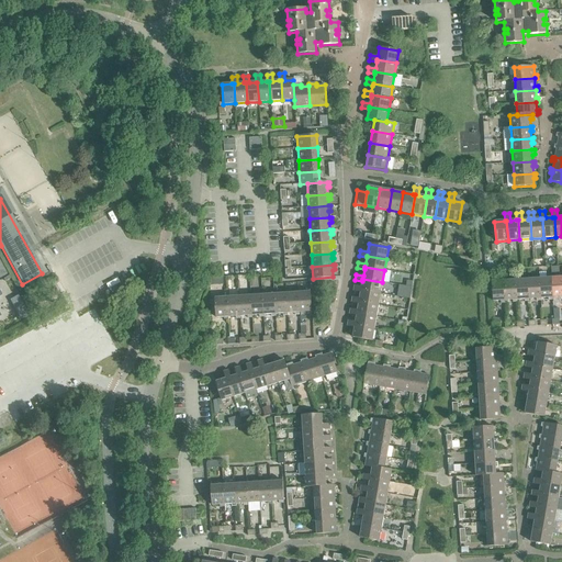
[(561,277),(551,278),(552,298),(560,298),(560,300),(561,299),(561,277)]
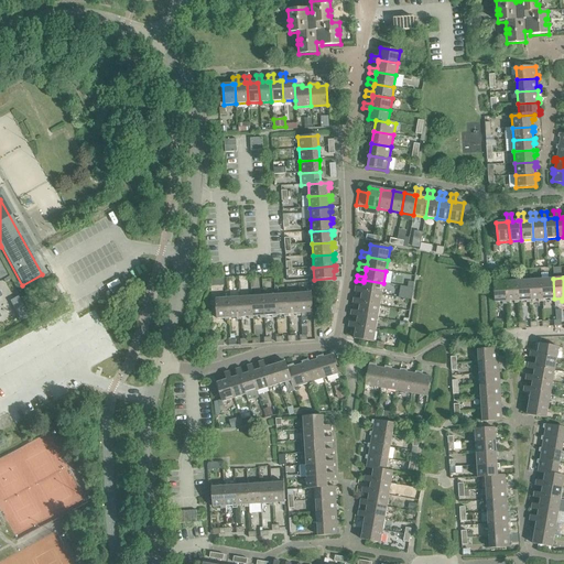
[(553,279),(541,280),(543,300),(550,299),(550,302),(554,301),(554,299),(553,279)]
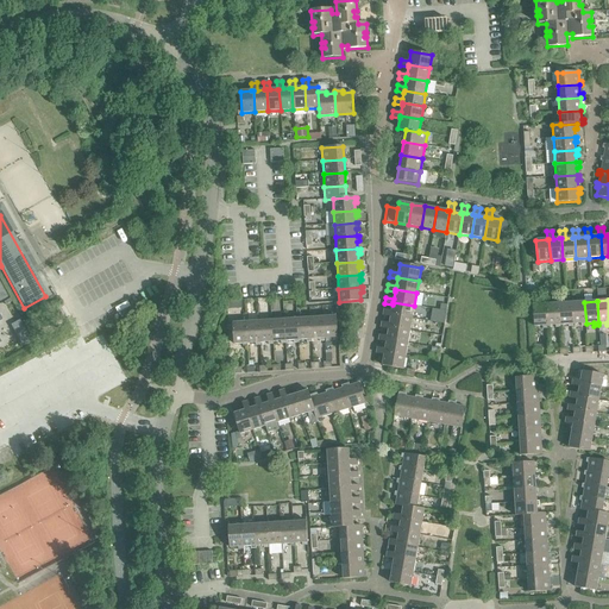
[(383,315),(390,316),(390,314),(412,319),(414,306),(393,302),(393,305),(391,311),(383,309),(383,315)]
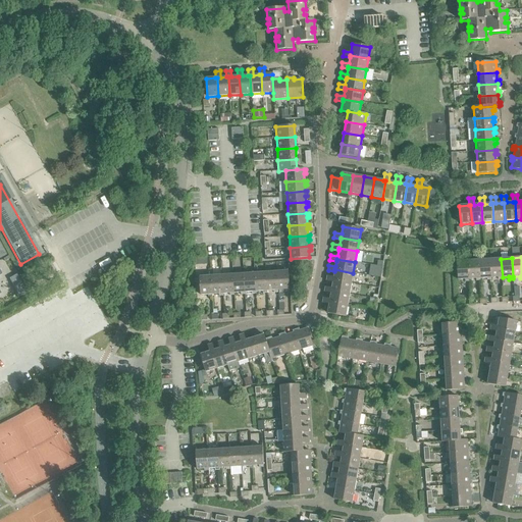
[(490,259),(479,260),(480,278),(486,278),(487,280),(491,280),(491,278),(490,259)]
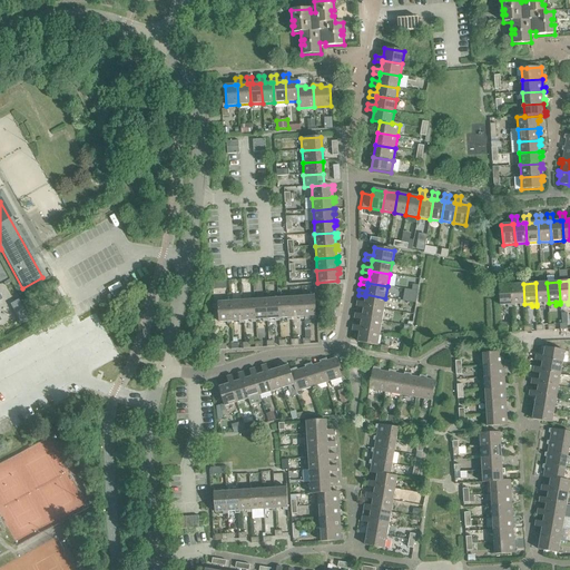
[(547,283),(536,283),(537,304),(543,303),(543,305),(549,305),(549,303),(547,283)]
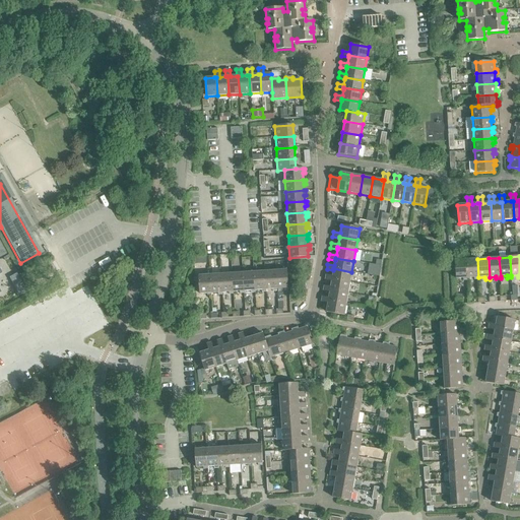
[(477,259),(466,260),(467,278),(474,277),(474,280),(478,279),(478,277),(477,259)]
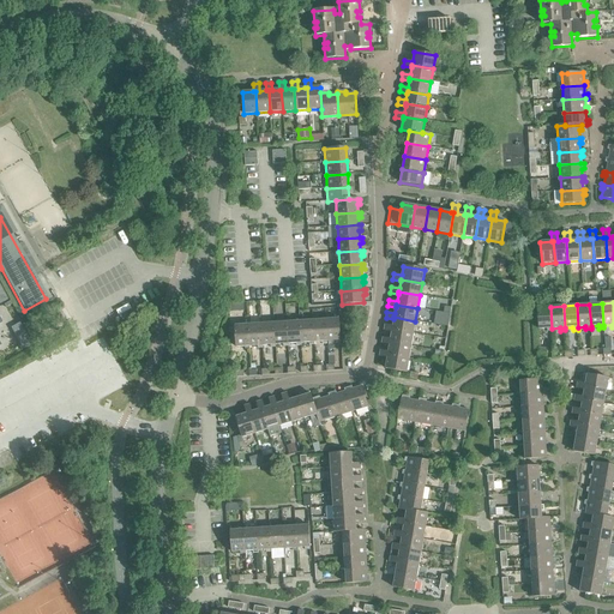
[(552,331),(552,329),(551,307),(537,308),(539,330),(547,329),(547,331),(552,331)]
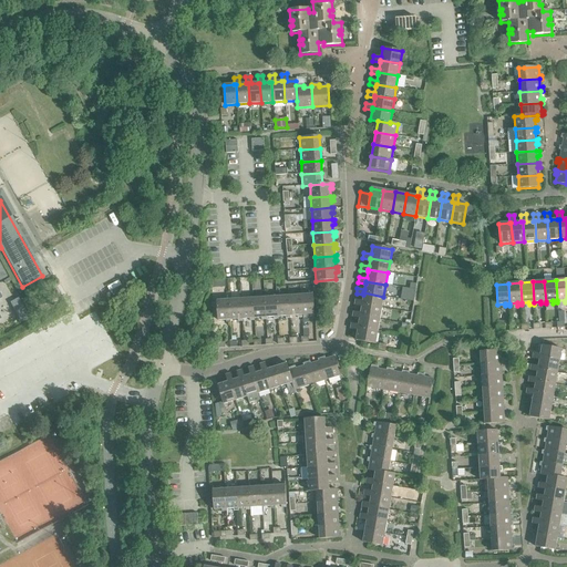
[(354,306),(361,307),(362,305),(381,308),(383,297),(363,292),(363,295),(362,301),(356,300),(354,306)]
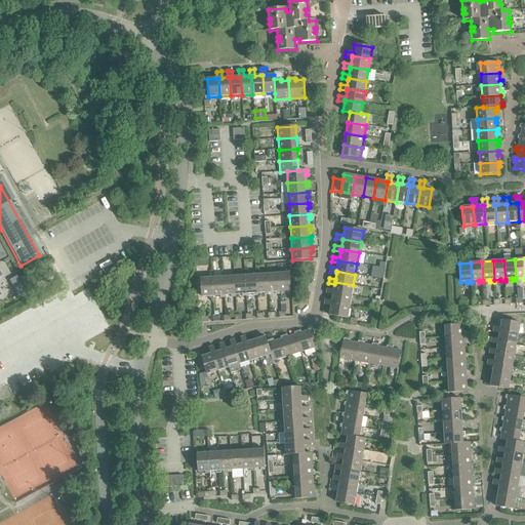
[(289,273),(278,274),(279,292),(286,291),(286,293),(290,293),(290,291),(291,291),(289,273)]
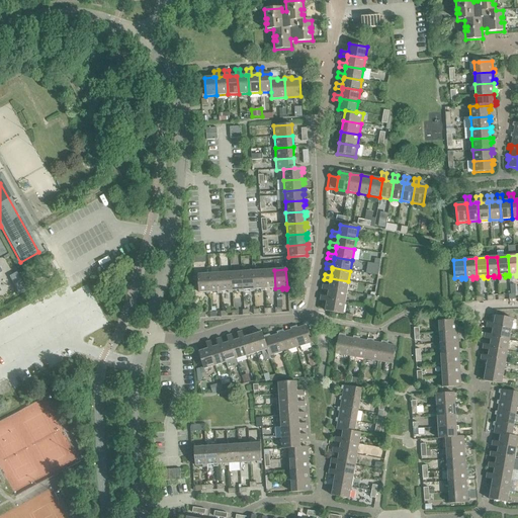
[(263,270),(253,271),(254,289),(260,289),(261,291),(265,291),(265,288),(263,270)]
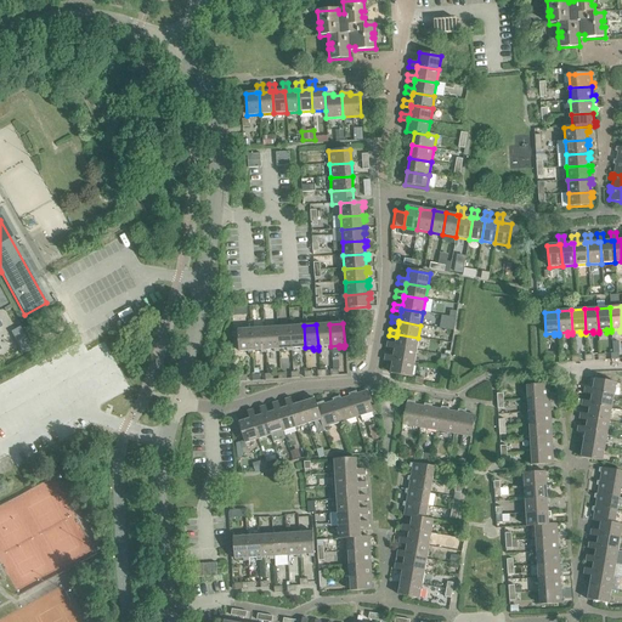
[(329,324),(316,324),(318,346),(326,346),(326,349),(332,349),(331,346),(329,324)]
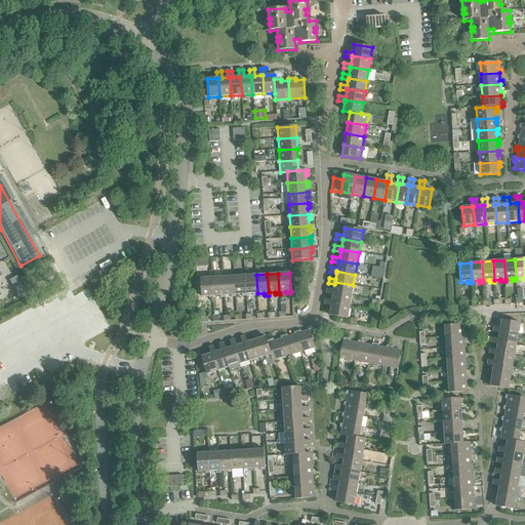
[(256,275),(245,276),(246,294),(253,293),(253,296),(257,295),(257,293),(256,275)]
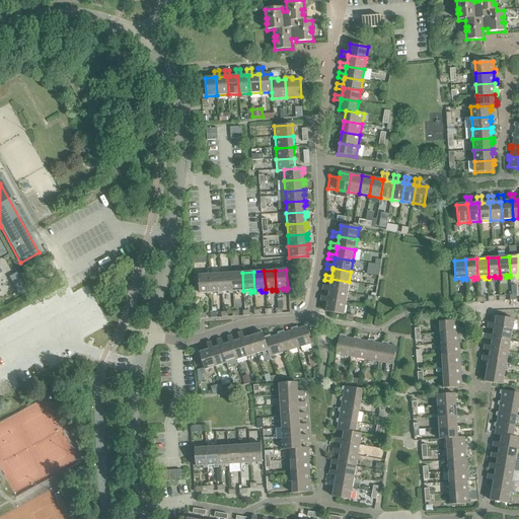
[(16,273),(9,277),(18,295),(26,291),(16,273)]
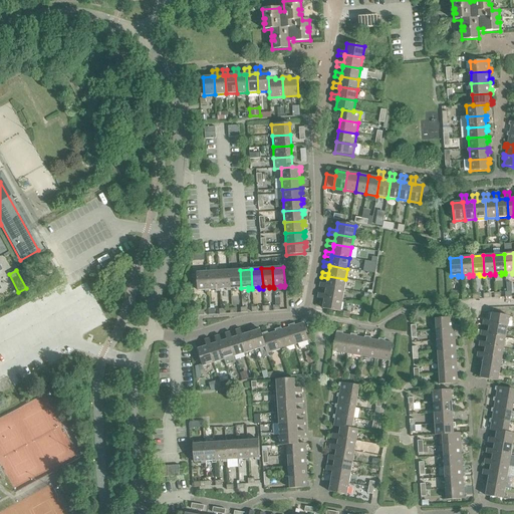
[(229,270),(218,271),(219,289),(226,289),(226,291),(230,291),(230,288),(229,270)]
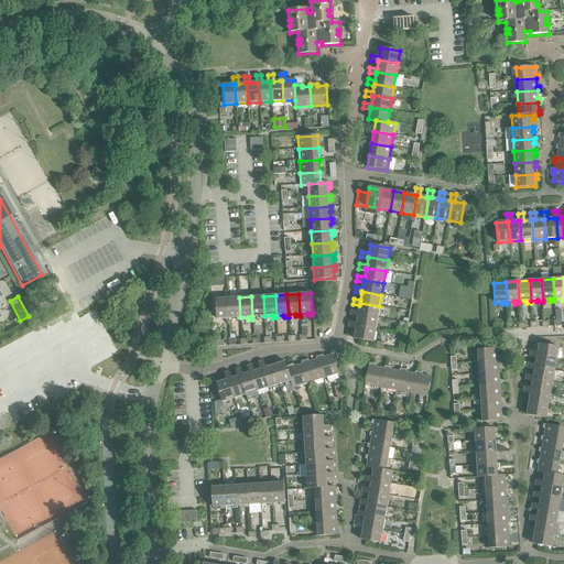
[(263,296),(251,296),(252,316),(260,316),(260,318),(264,318),(264,316),(263,296)]
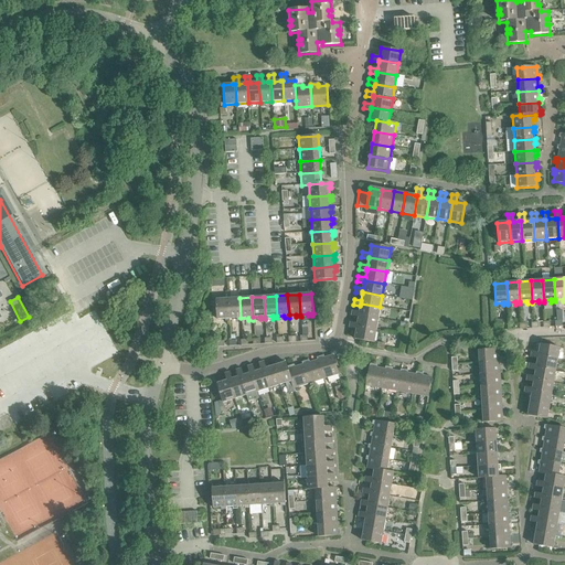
[(240,298),(228,299),(230,319),(236,318),(236,321),(242,320),(241,318),(240,298)]
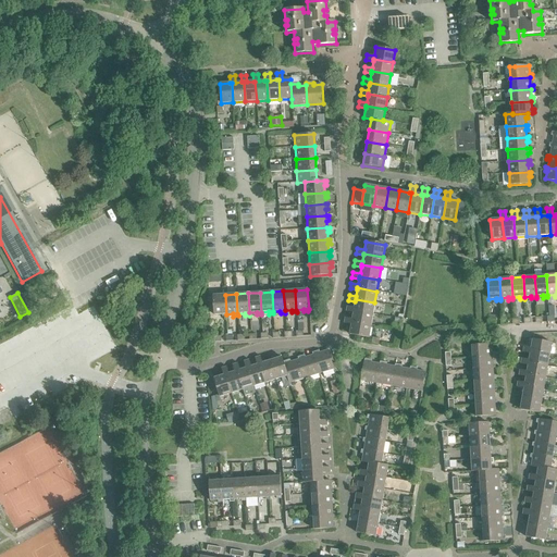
[(226,314),(225,295),(213,295),(214,316),(221,314),(222,317),(226,317),(226,314)]
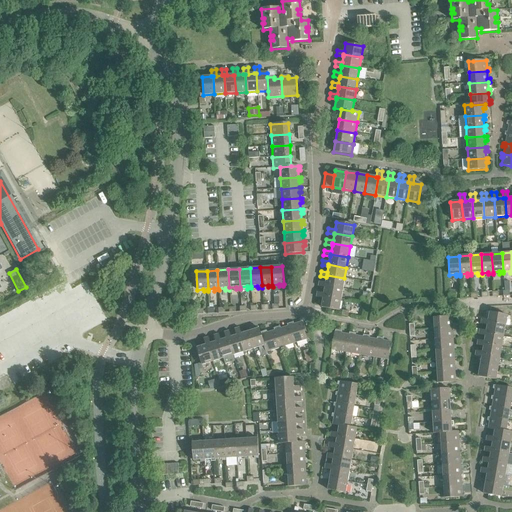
[(318,286),(324,288),(325,286),(343,289),(344,278),(327,275),(326,277),(325,283),(319,281),(318,286)]
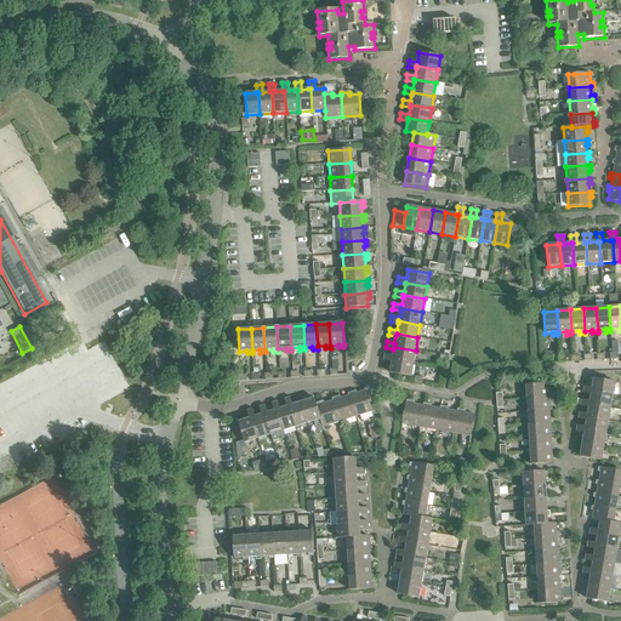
[(383,360),(391,362),(392,359),(414,364),(416,351),(394,347),(393,349),(392,355),(385,354),(383,360)]
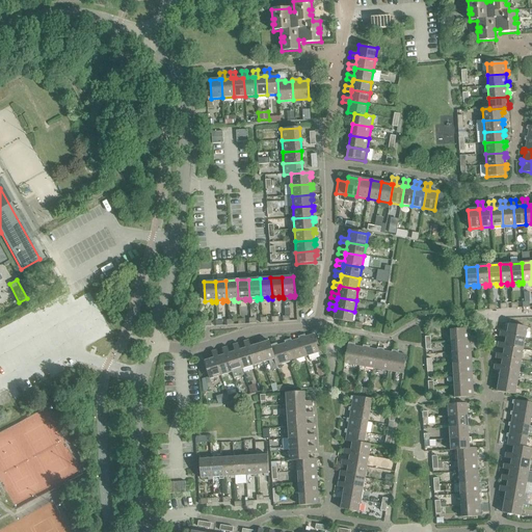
[(336,308),(335,310),(334,319),(352,322),(354,312),(336,308)]
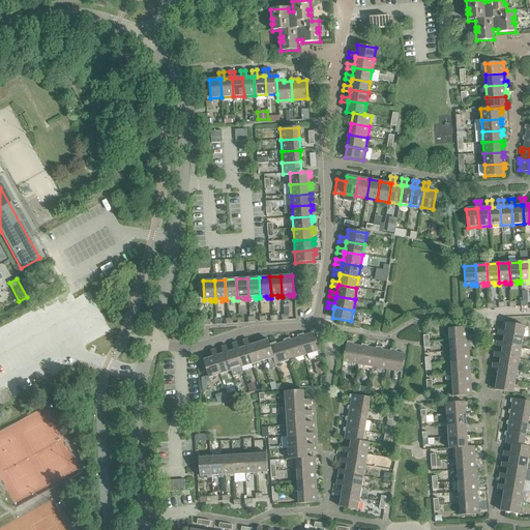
[(497,335),(504,336),(504,334),(523,337),(525,326),(524,326),(506,323),(505,331),(498,330),(497,335)]
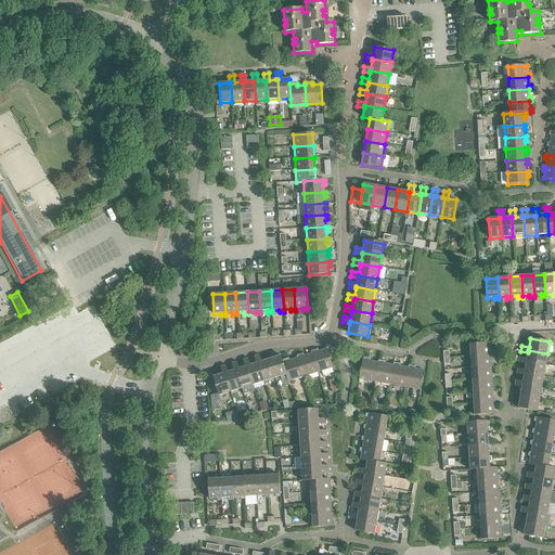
[(469,345),(470,357),(490,356),(492,355),(492,351),(490,351),(489,344),(469,345)]
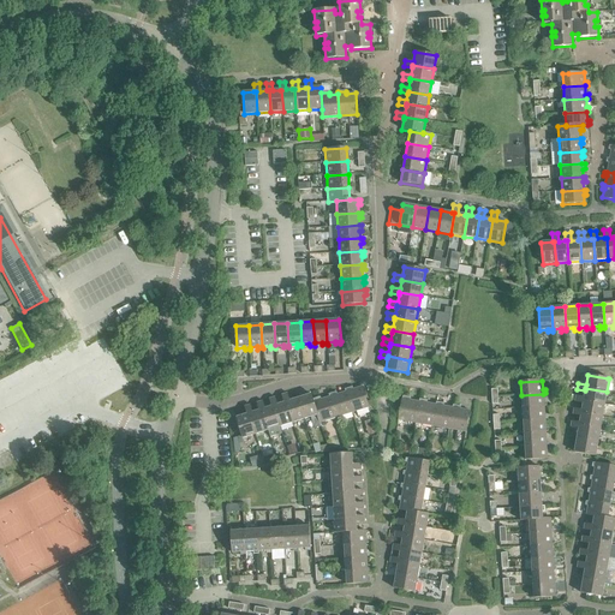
[(345,389),(345,392),(352,413),(368,407),(365,399),(362,387),(353,389),(352,387),(345,389)]
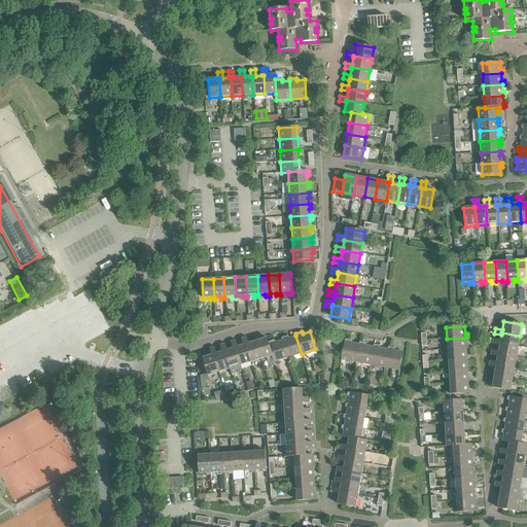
[(492,344),(499,346),(499,344),(518,347),(520,336),(501,332),(501,335),(500,341),(493,339),(492,344)]
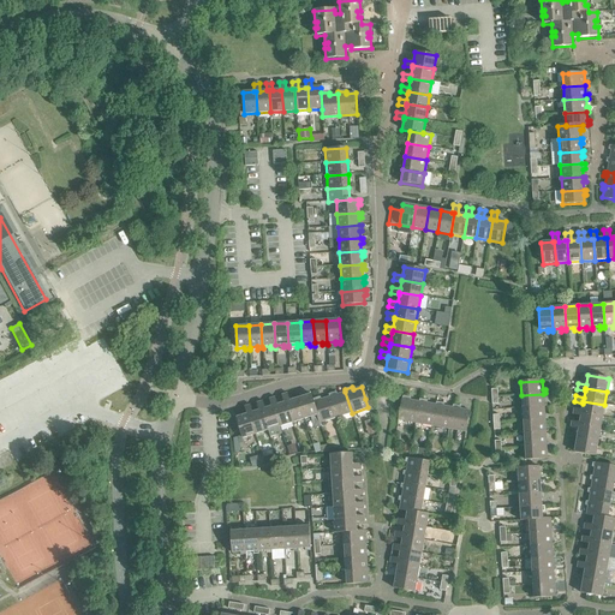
[(328,394),(329,398),(335,418),(352,413),(345,392),(336,395),(336,392),(328,394)]
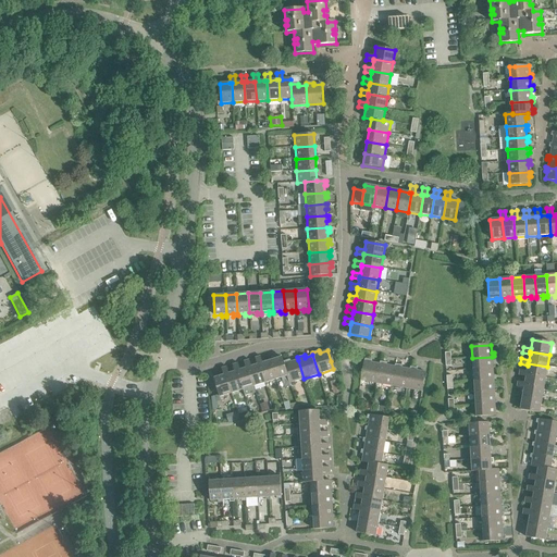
[(255,358),(257,364),(259,364),(264,383),(276,380),(270,361),(262,363),(260,357),(255,358)]
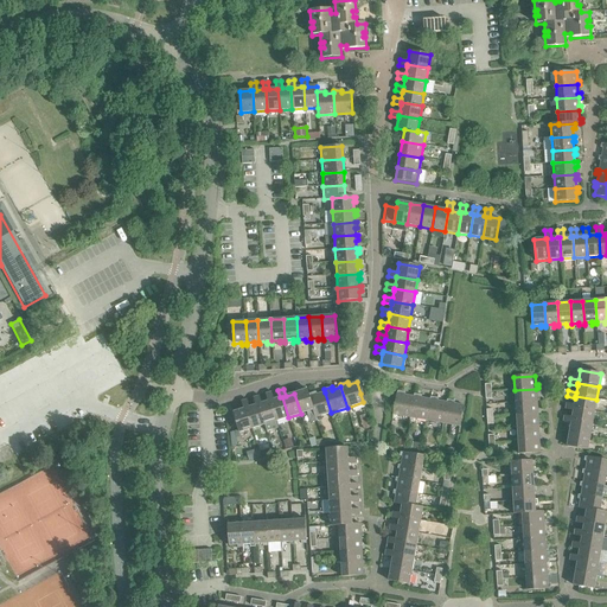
[(307,389),(294,394),(301,414),(313,410),(308,395),(307,389)]
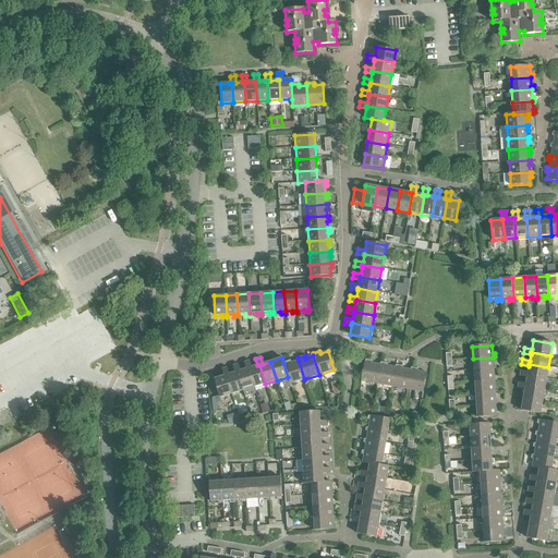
[(474,370),(494,368),(496,368),(496,365),(493,365),(493,358),(473,359),(474,370)]
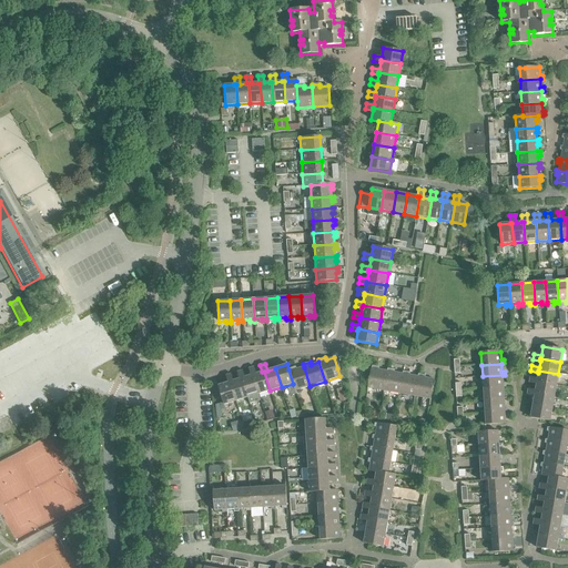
[(367,388),(383,391),(387,371),(378,369),(379,367),(372,366),(372,368),(371,368),(367,388)]
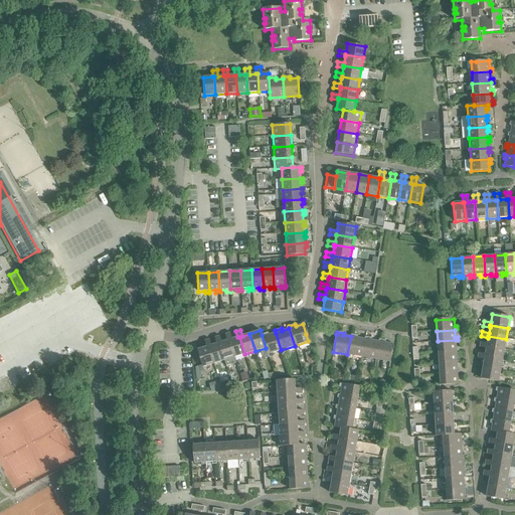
[(225,334),(227,341),(229,340),(234,357),(244,354),(239,337),(237,337),(232,339),(230,333),(225,334)]
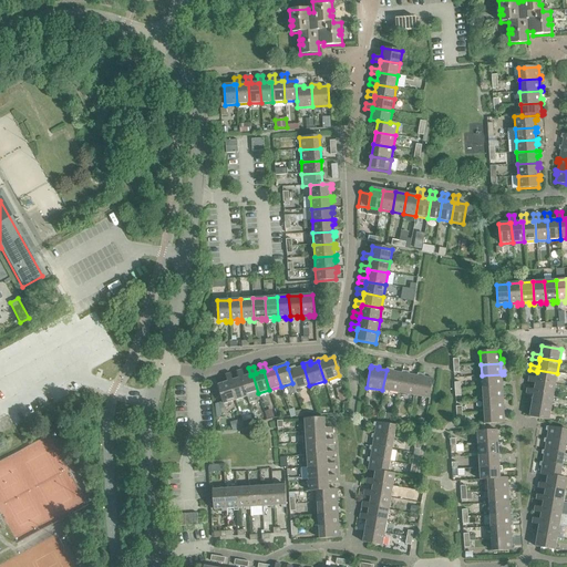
[(295,367),(288,369),(292,383),(295,390),(309,385),(303,367),(296,369),(295,367)]
